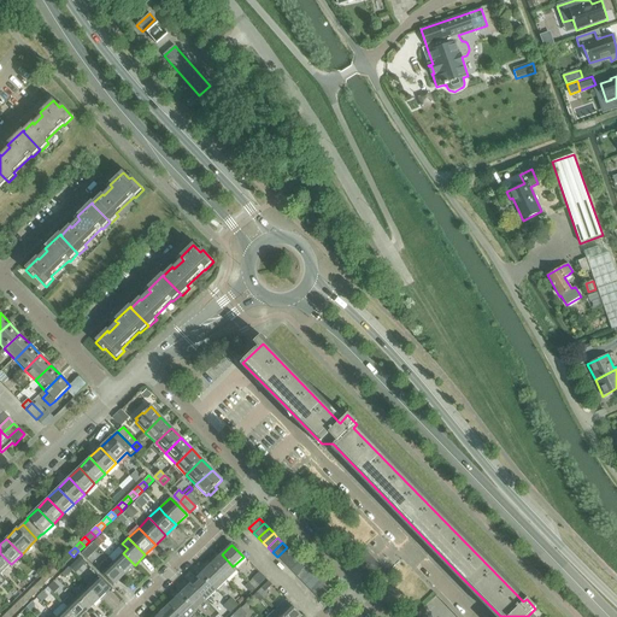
[(107,558),(124,575),(135,565),(123,553),(118,547),(107,558)]
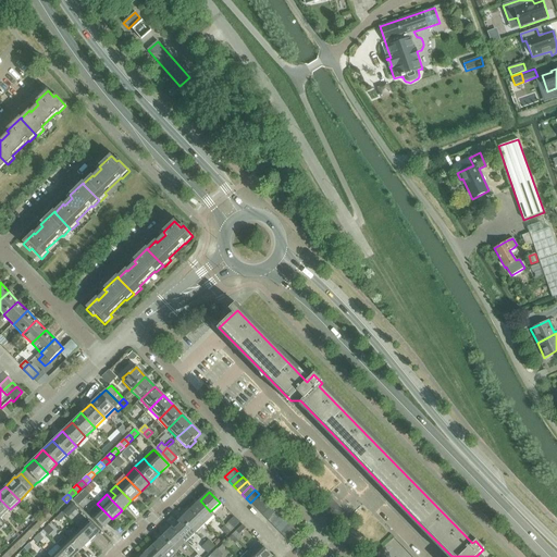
[(254,507),(263,498),(259,494),(250,503),(254,507)]
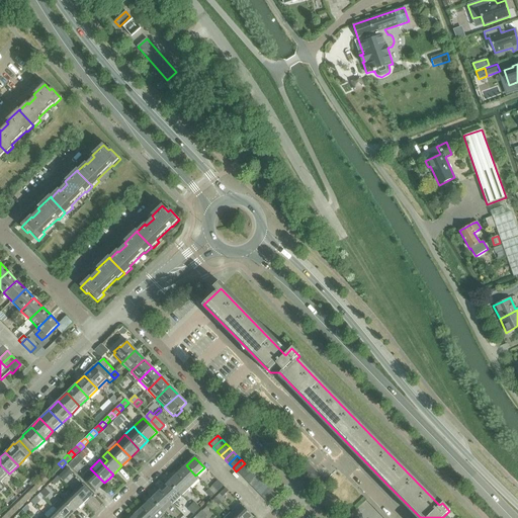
[(240,476),(249,467),(245,463),(236,471),(240,476)]
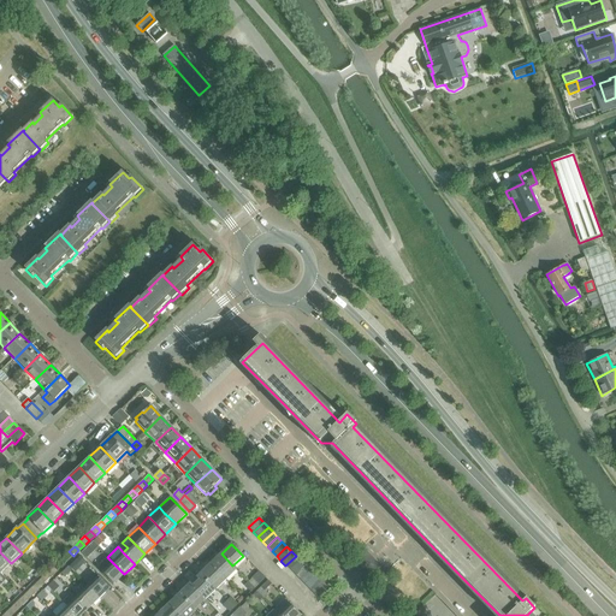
[(11,563),(0,552),(0,573),(0,574),(11,563)]
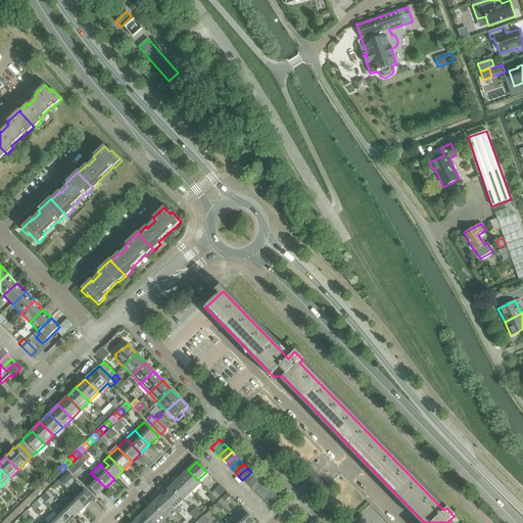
[(201,484),(197,480),(188,470),(179,478),(189,488),(192,492),(201,484)]
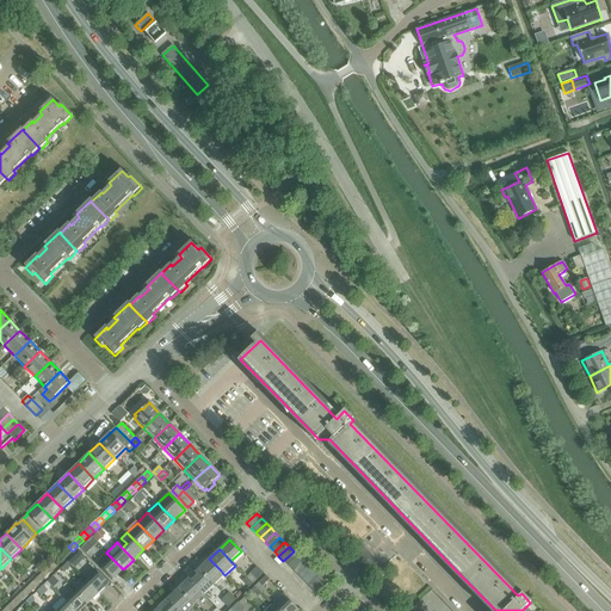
[(288,566),(298,556),(294,551),(283,561),(288,566)]
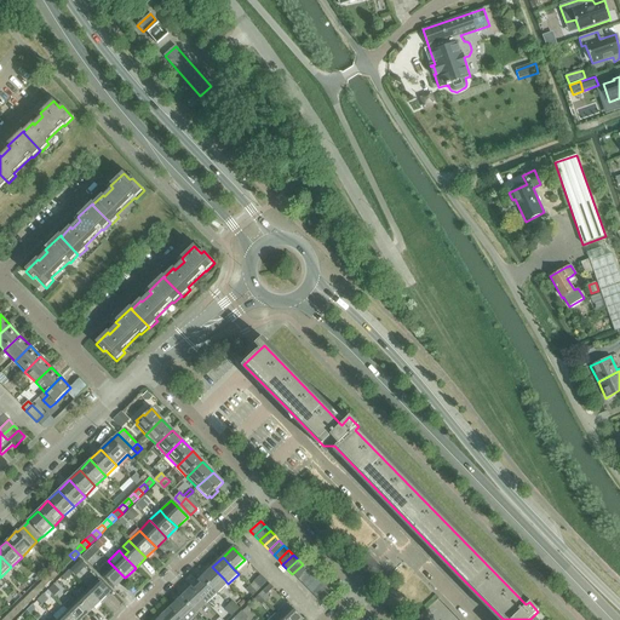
[(108,581),(114,587),(125,578),(108,561),(97,572),(107,583),(108,581)]
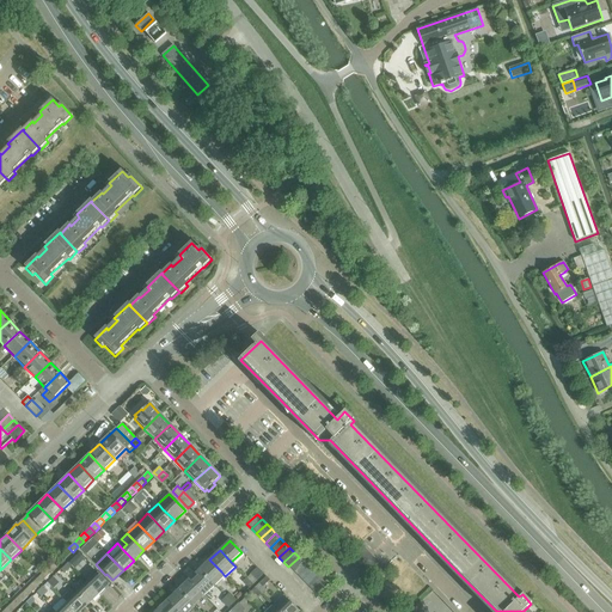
[(293,571),(304,562),(299,557),(288,567),(293,571)]
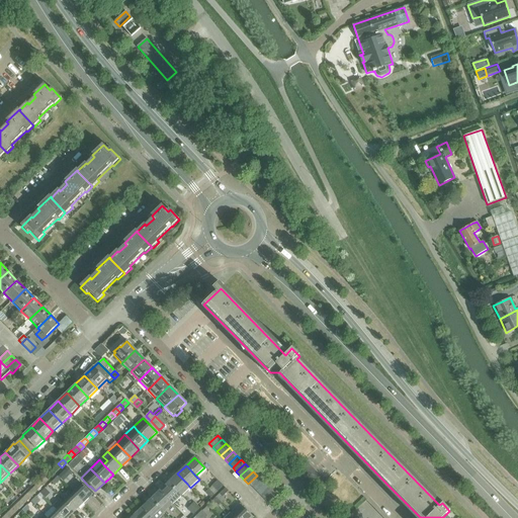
[(190,488),(187,484),(177,473),(169,483),(178,492),(182,496),(190,488)]
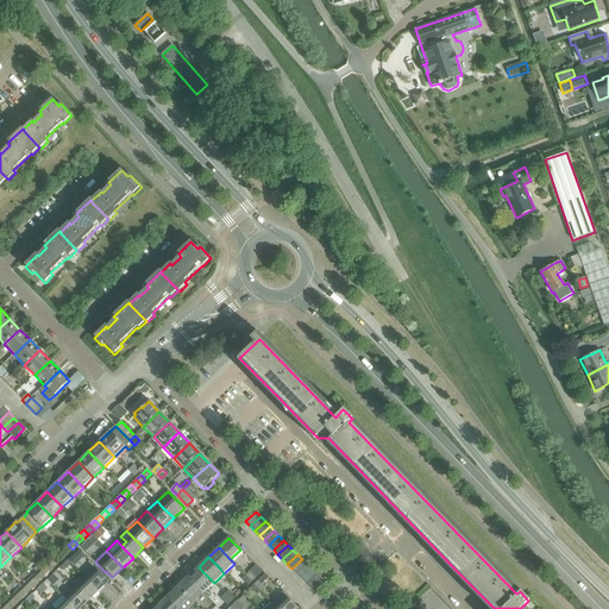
[(296,573),(306,564),(302,559),(292,569),(296,573)]
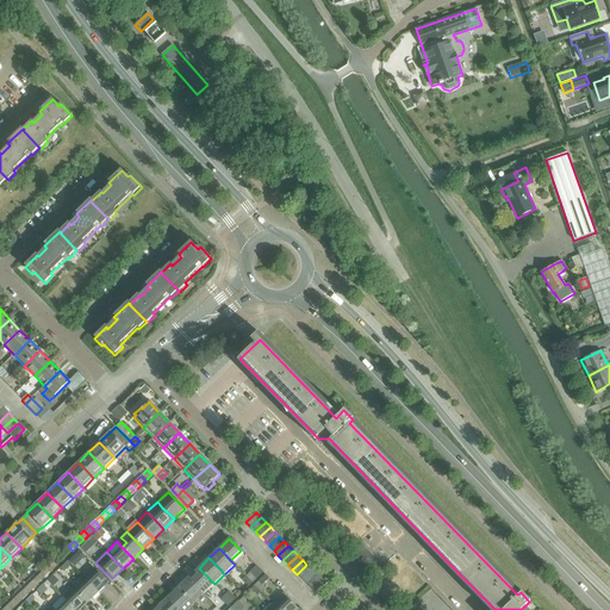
[(302,579),(311,570),(306,565),(297,574),(302,579)]
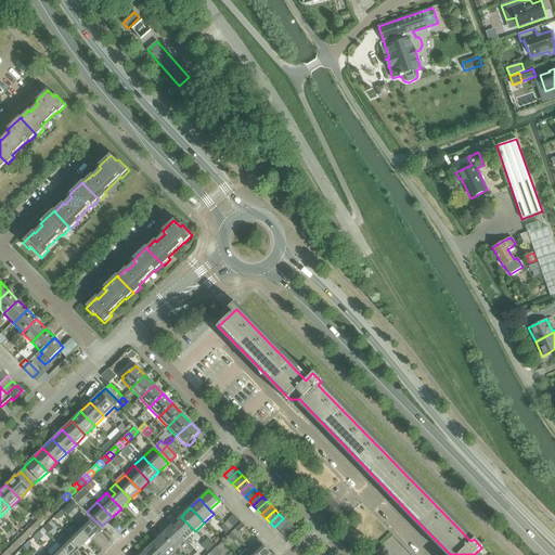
[(195,531),(191,527),(181,517),(171,526),(185,540),(195,531)]
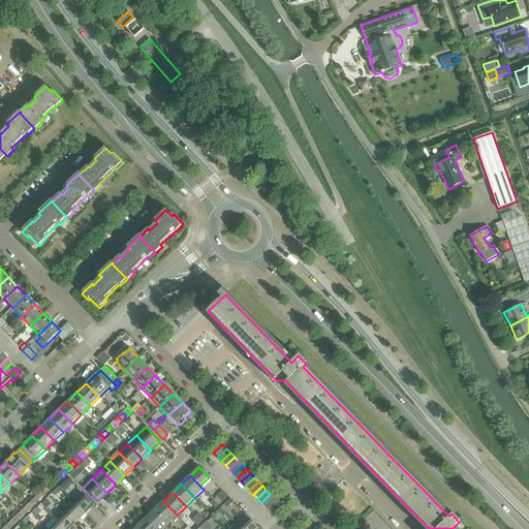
[(266,506),(274,498),(270,494),(261,502),(266,506)]
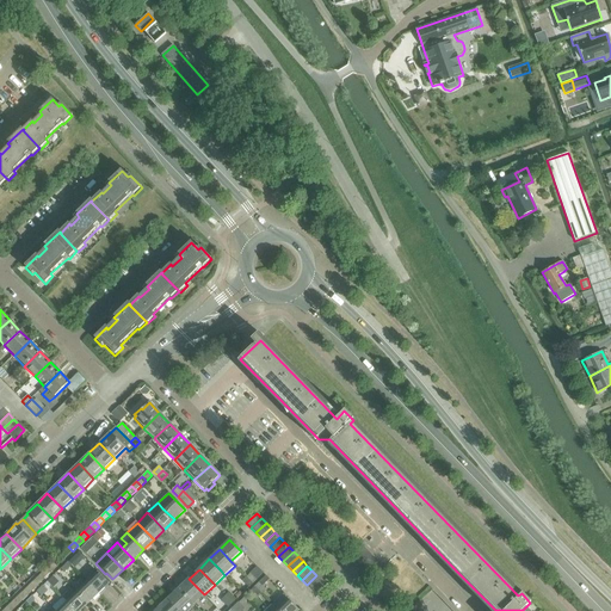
[(109,584),(97,572),(86,581),(98,593),(109,584)]
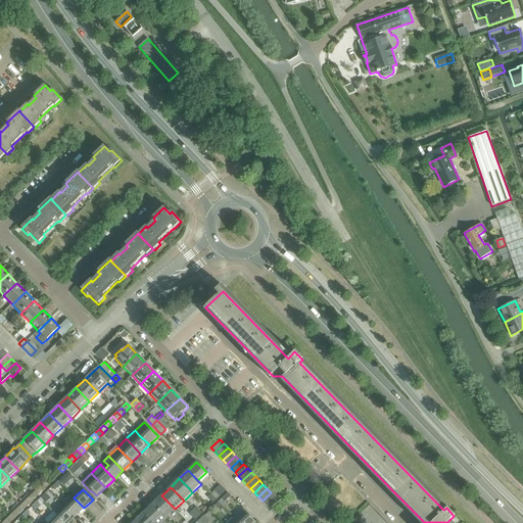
[(220,496),(215,490),(210,494),(217,500),(220,496)]
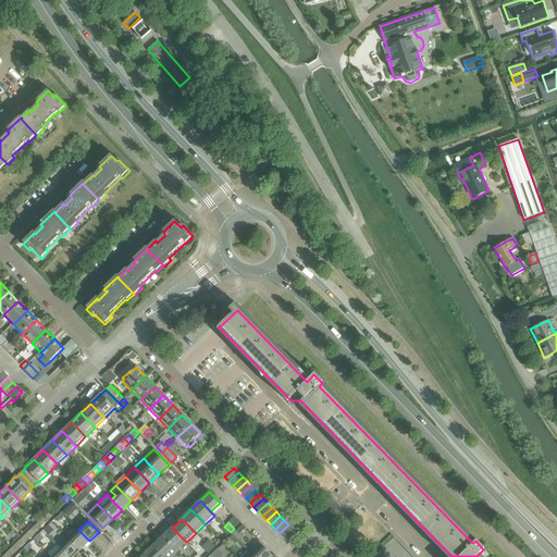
[(284,537),(293,529),(288,524),(280,533),(284,537)]
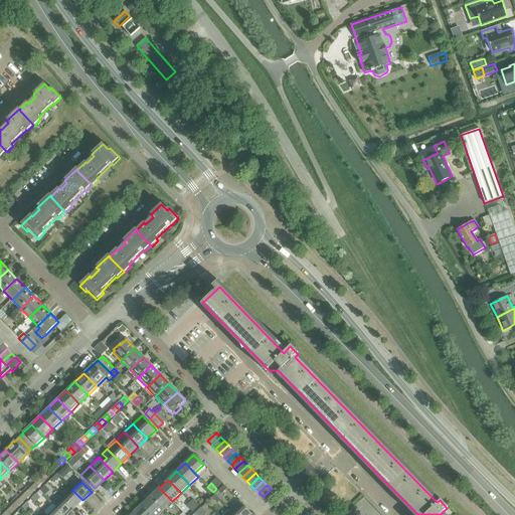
[(213,492),(207,487),(204,490),(209,495),(213,492)]
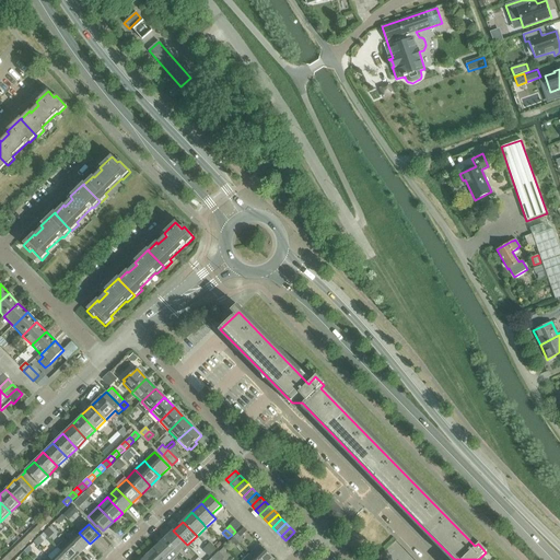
[(187,545),(173,531),(163,539),(174,550),(177,555),(187,545)]
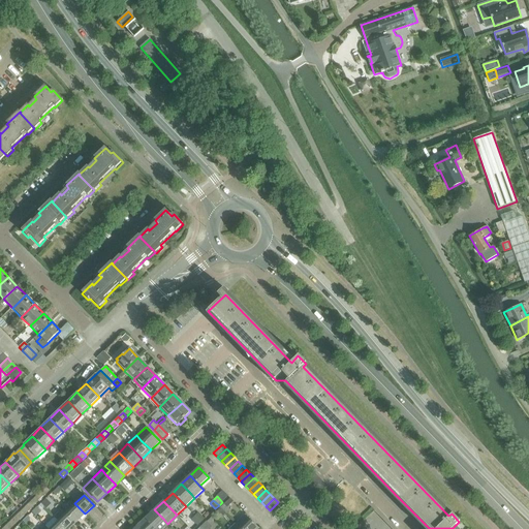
[(273,515),(282,506),(278,502),(270,510),(273,515)]
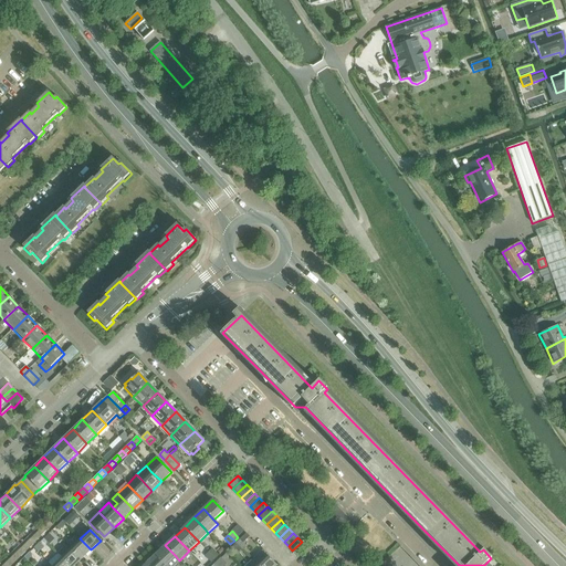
[(71,548),(81,559),(91,549),(80,538),(75,544),(73,542),(71,542),(67,545),(71,548)]
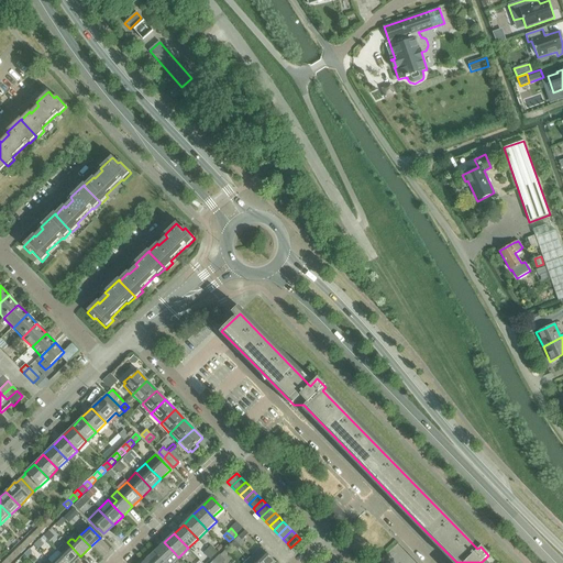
[(245,542),(240,537),(235,540),(242,545),(245,542)]
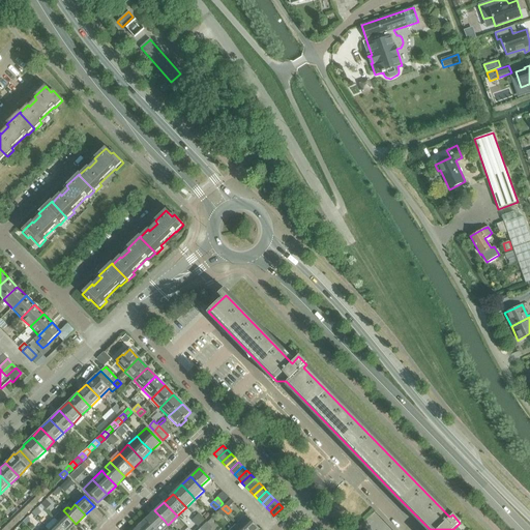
[(228,513),(222,508),(218,511),(224,518),(228,513)]
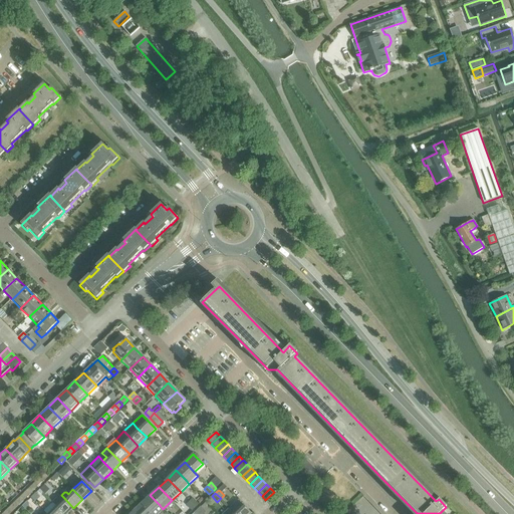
[(160,505),(150,495),(142,503),(151,513),(160,505)]
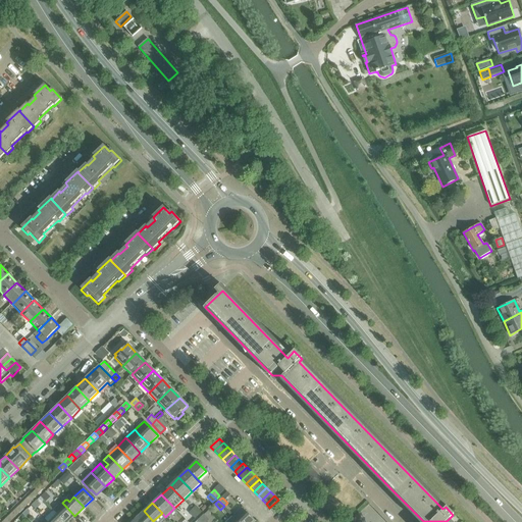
[(67,521),(74,516),(65,506),(61,509),(58,507),(53,511),(56,514),(63,521),(67,521)]
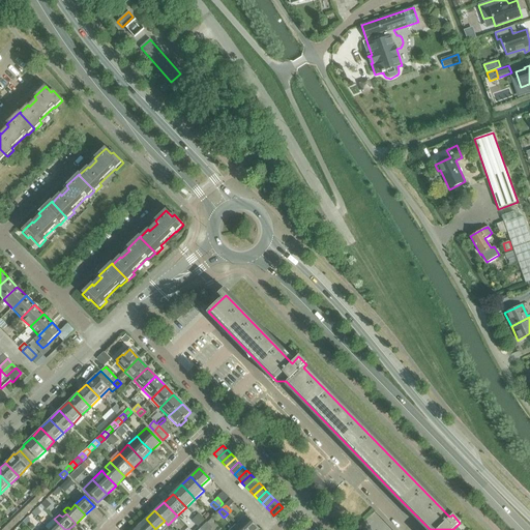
[(205,521),(199,514),(196,518),(202,524),(205,521)]
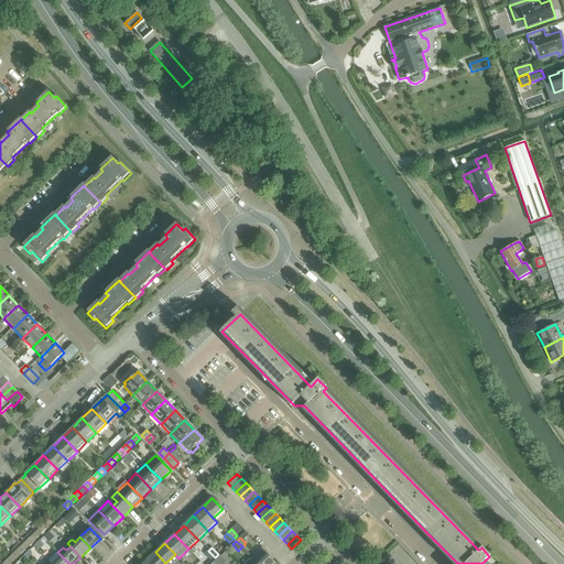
[(275,563),(277,563),(267,553),(262,549),(252,559),(257,562),(258,563),(275,563)]
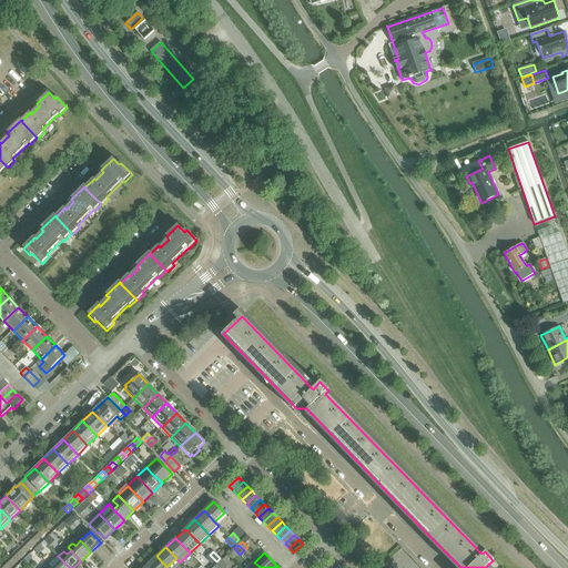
[(216,561),(210,555),(206,558),(212,565),(216,561)]
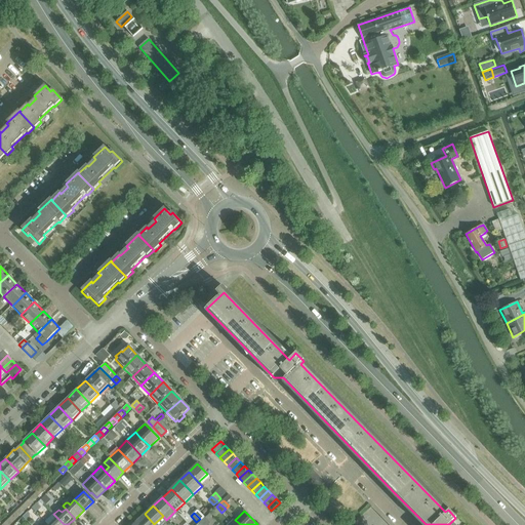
[(64,524),(56,517),(53,514),(44,522),(46,524),(64,524)]
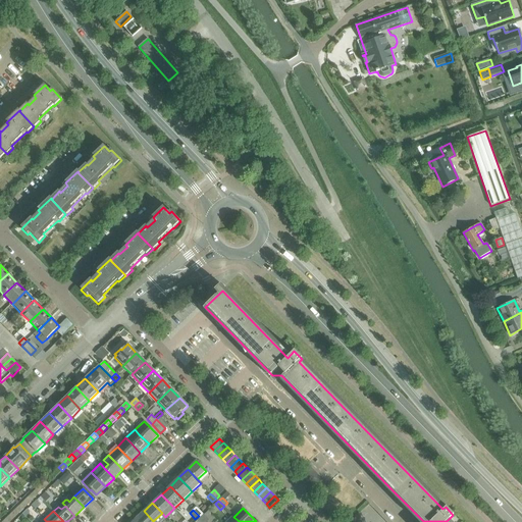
[(153,521),(144,511),(135,520),(137,521),(153,521)]
